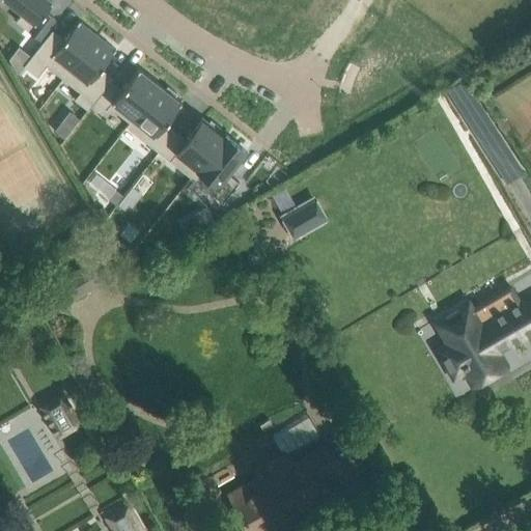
[(5,0),(22,12),(16,21),(38,38),(55,19),(44,10),(51,0),(5,0)]
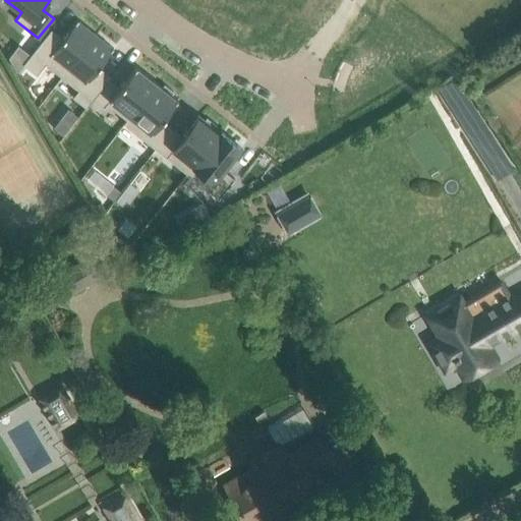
[(51,29),(22,64),(37,74),(45,63),(61,76),(95,34),(77,19),(63,38),(51,29)]
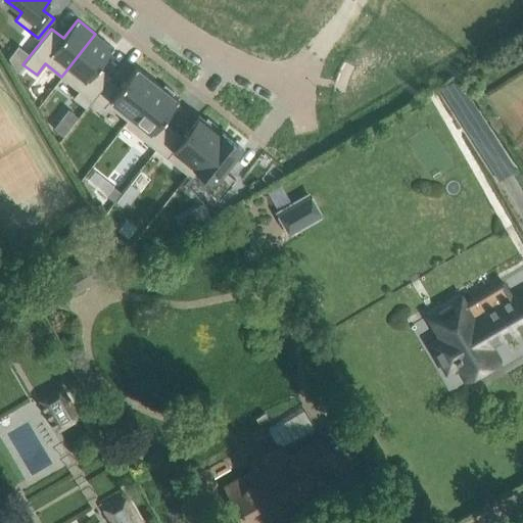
[(95,34),(61,77),(79,90),(73,97),(86,107),(93,99),(108,80),(111,77),(99,66),(113,48),(95,34)]
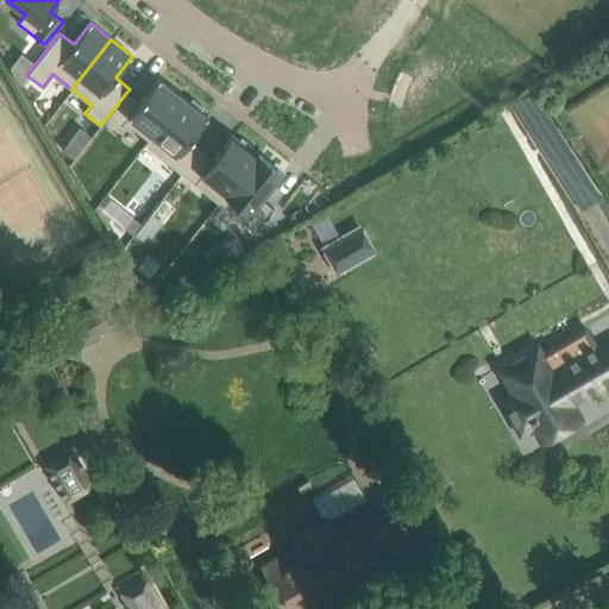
[(126,93),(108,115),(120,125),(124,121),(148,139),(149,140),(183,96),(158,77),(138,102),(126,93)]
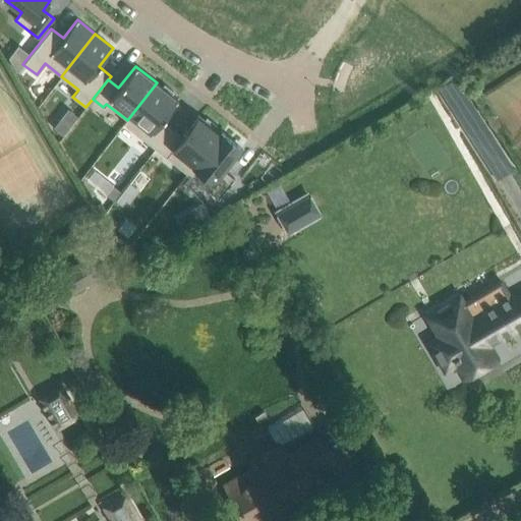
[(126,119),(123,123),(156,149),(171,129),(160,120),(177,99),(171,94),(173,92),(164,83),(162,87),(157,82),(127,120),(126,119)]
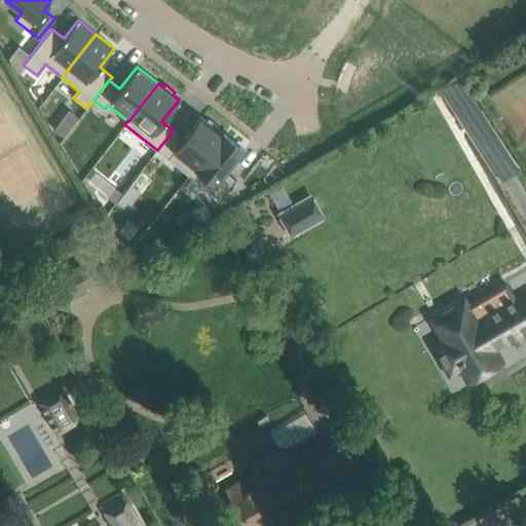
[(173,130),(157,150),(189,176),(221,134),(220,134),(217,130),(219,127),(208,118),(205,121),(200,117),(183,139),(173,130)]
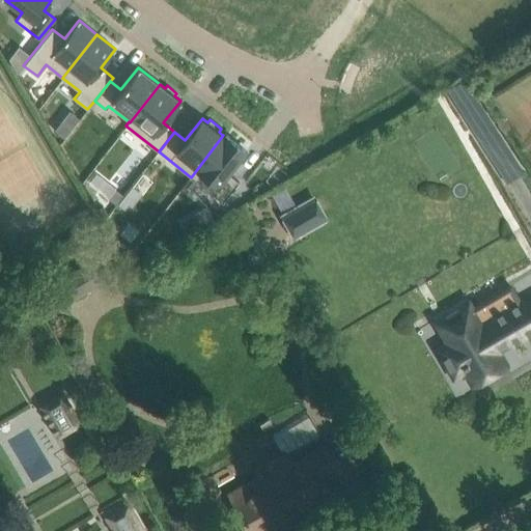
[(61,119),(54,130),(63,138),(72,128),(61,119)]
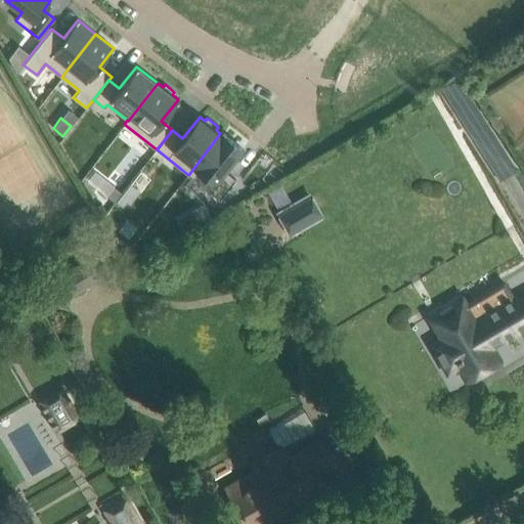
[(220,133),(188,175),(219,200),(235,180),(224,171),(243,148),(220,131),(219,133),(220,133)]
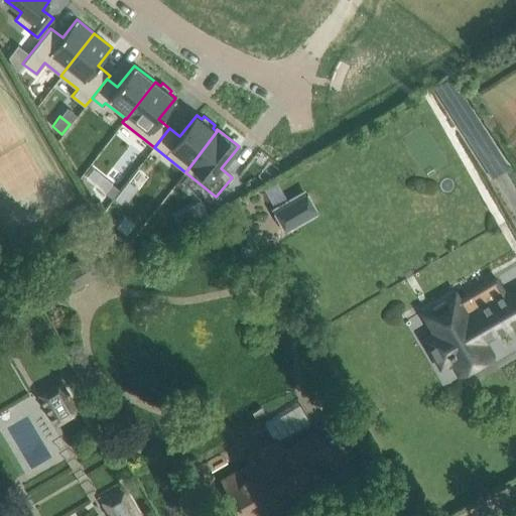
[(276,182),(264,189),(275,210),(274,210),(285,230),(315,213),(303,192),(287,202),(276,182)]
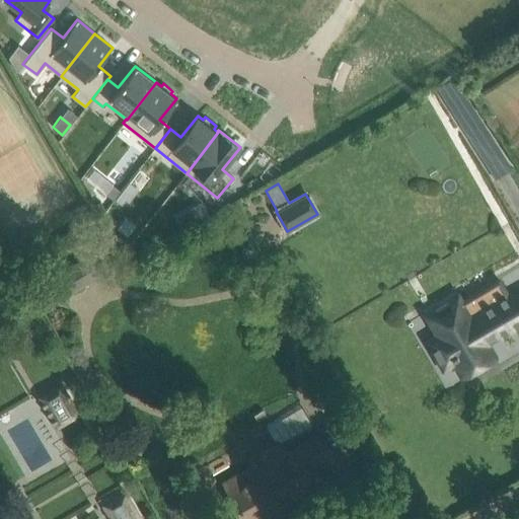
[(87,246),(50,268),(65,295),(102,274),(87,246)]
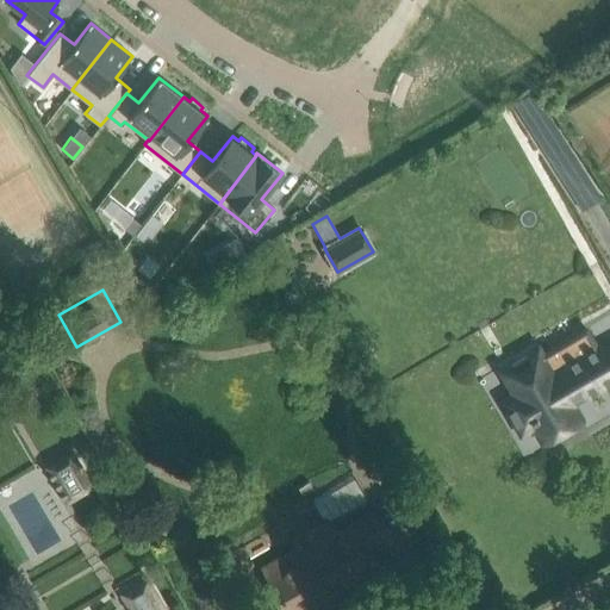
[(512,392),(500,399),(516,425),(530,418),(531,421),(536,418),(547,436),(541,440),(542,441),(580,418),(572,403),(609,380),(609,344),(603,349),(599,343),(596,346),(587,350),(583,341),(547,362),(548,365),(515,384),(518,388),(512,392)]
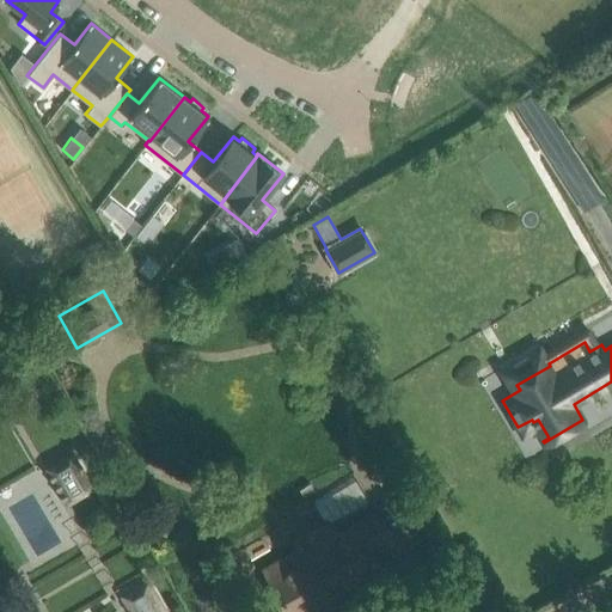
[(65,500),(67,502),(92,488),(72,453),(46,467),(54,481),(57,478),(71,499),(67,501),(66,499),(65,500)]
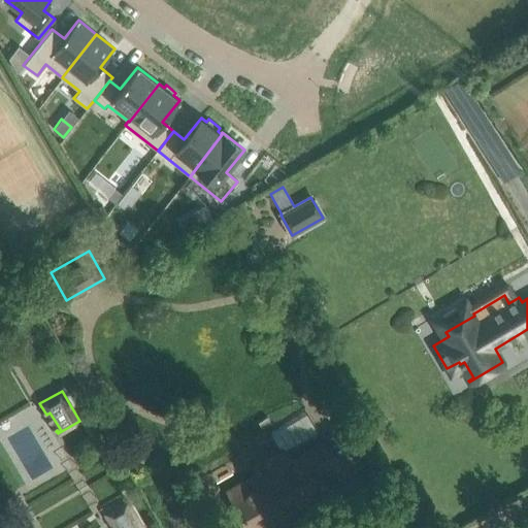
[(286,449),(318,430),(308,413),(276,431),(286,449)]
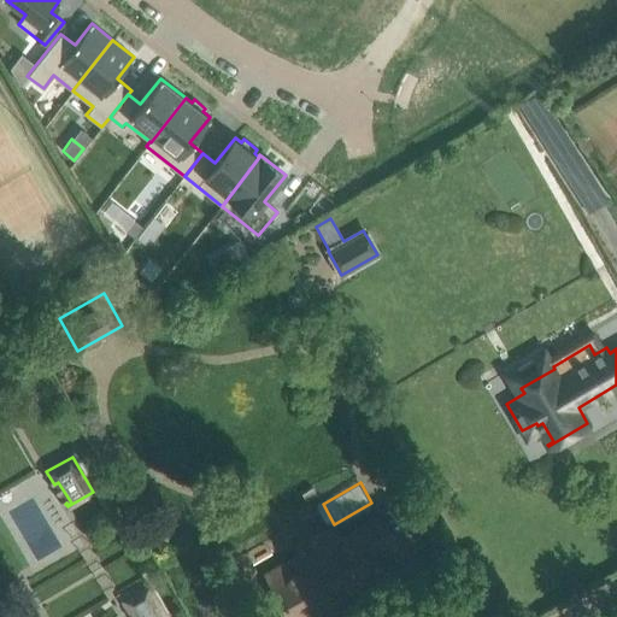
[(366,562),(397,545),(380,517),(335,542),(328,529),(299,546),(311,568),(275,588),(292,616),(298,616),(372,574),(366,562)]
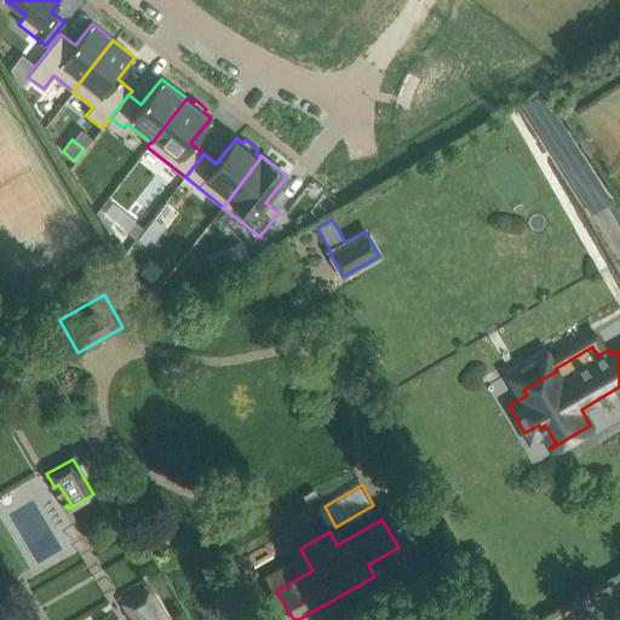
[(122,603),(132,619),(166,619),(149,587),(122,603)]
